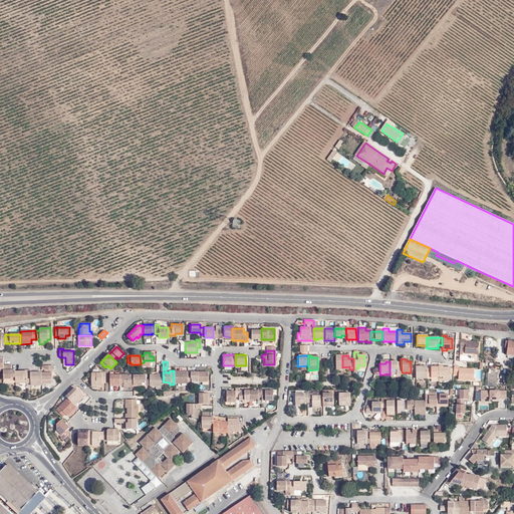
[(402,375),(402,372),(401,362),(396,362),(390,362),(390,374),(396,374),(396,375),(402,375)]
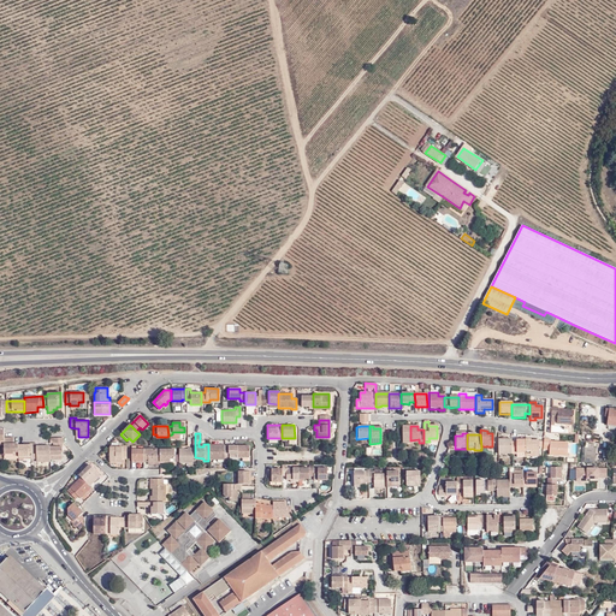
[(13,444),(13,438),(4,438),(4,440),(4,444),(4,445),(4,455),(12,455),(12,456),(18,456),(18,445),(18,444),(13,444)]
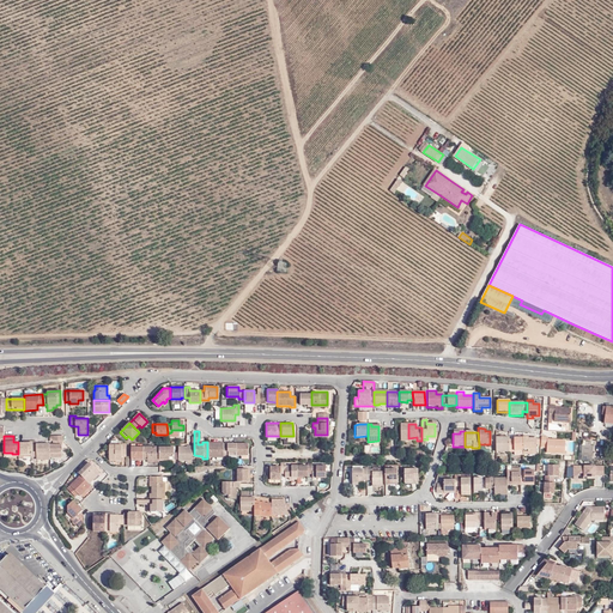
[(62,441),(62,436),(53,436),(49,436),(49,441),(53,441),(53,444),(49,444),(49,457),(62,457),(62,441)]
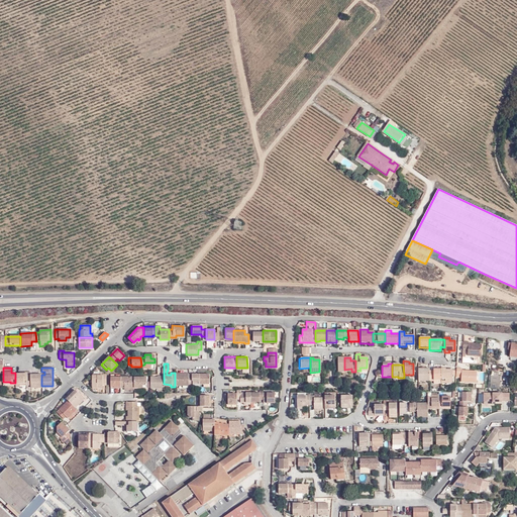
[(417,369),(417,382),(429,382),(428,371),(428,370),(423,370),(417,369)]
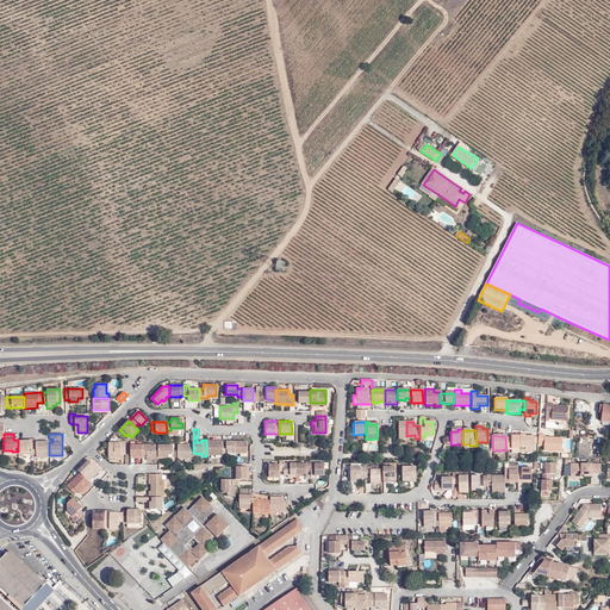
[(520,435),(510,436),(510,437),(510,449),(520,448),(520,435)]
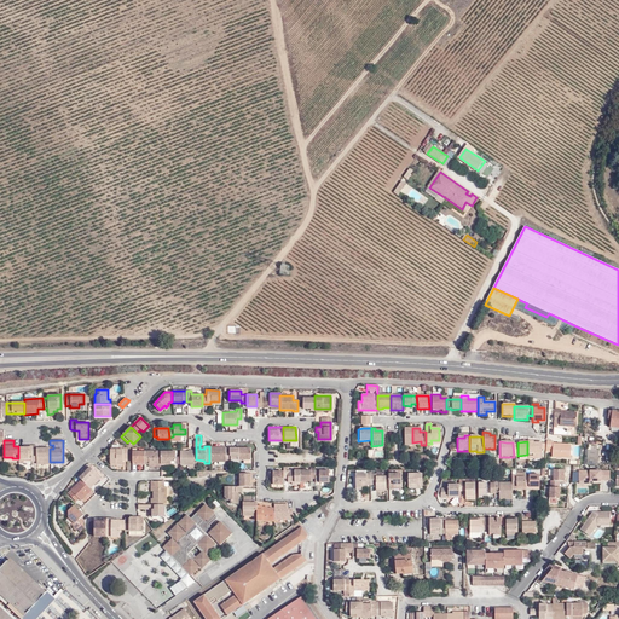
[(532,441),(527,441),(527,455),(533,455),(533,458),(542,458),(541,444),(532,444),(532,441)]
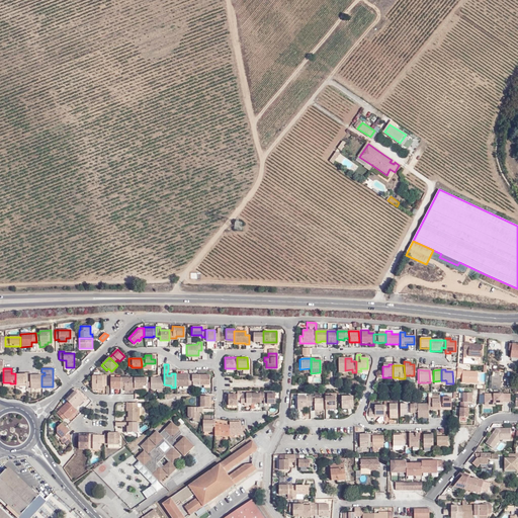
[(461,371),(461,369),(456,369),(456,377),(461,378),(460,382),(476,383),(477,372),(467,371),(467,372),(466,372),(465,371),(461,371)]
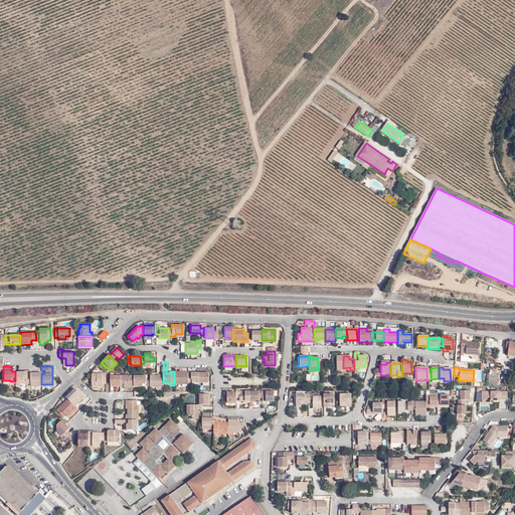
[(30,373),(30,371),(26,371),(26,372),(26,380),(30,380),(30,384),(30,386),(41,386),(41,384),(41,373),(30,373)]
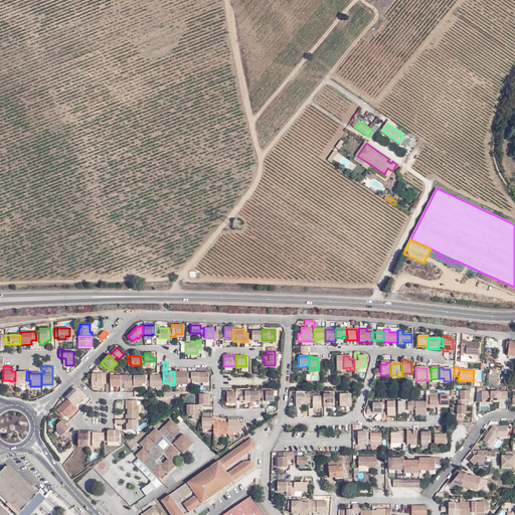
[(187,371),(174,371),(174,383),(187,383),(187,372),(187,371)]
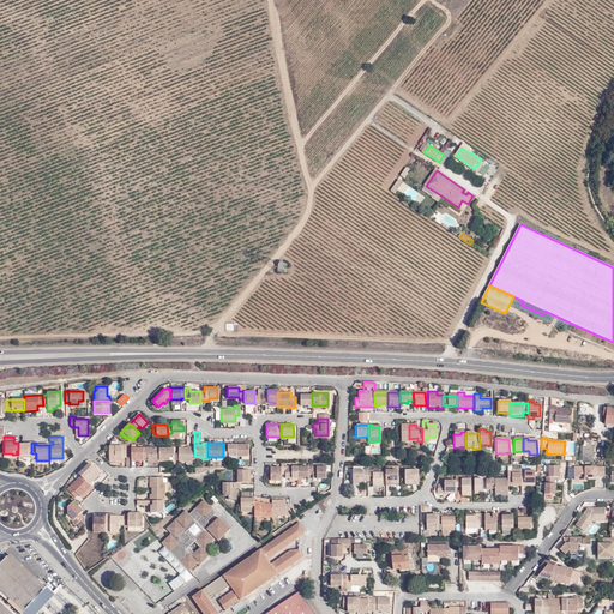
[(31,458),(31,453),(31,444),(18,444),(18,455),(18,456),(26,456),(26,458),(31,458)]
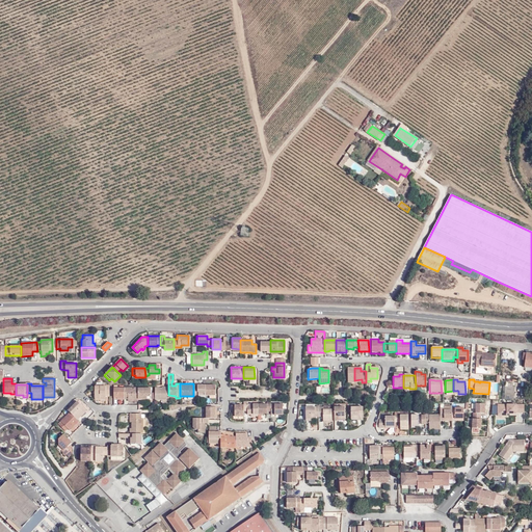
[(205,395),(205,384),(193,384),(193,396),(193,397),(197,398),(197,396),(205,396),(205,395)]
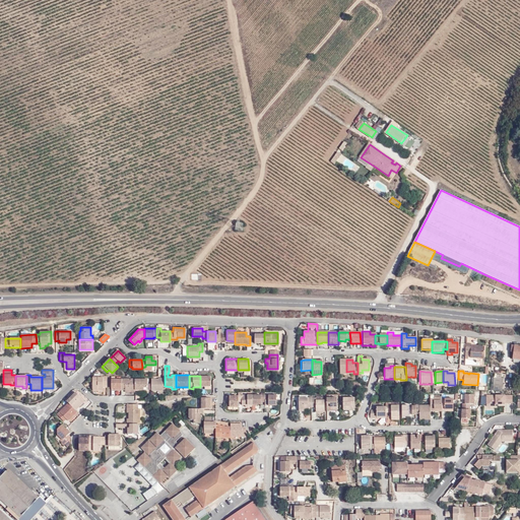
[(209,386),(209,376),(200,376),(200,386),(203,386),(209,386)]
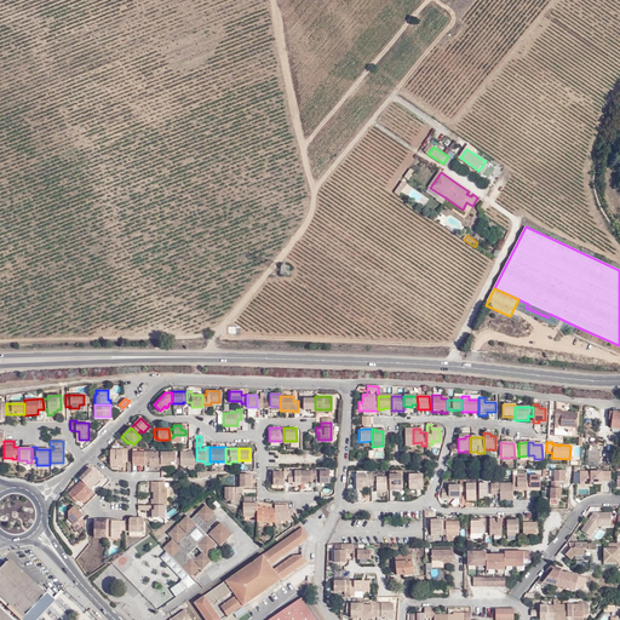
[(122,464),(122,459),(127,459),(127,449),(121,449),(121,451),(110,451),(110,465),(122,464)]
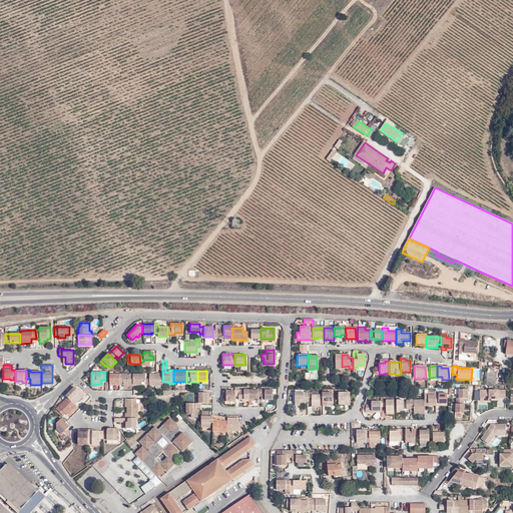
[(496,373),(485,372),(484,384),(486,385),(495,386),(496,373)]
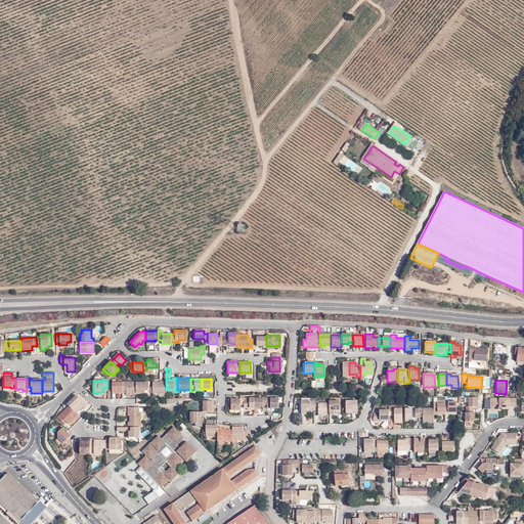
[(125,391),(126,393),(135,394),(135,382),(135,381),(122,382),(122,391),(125,391)]
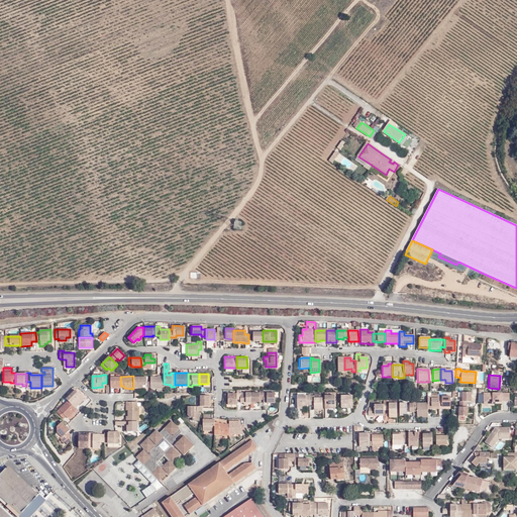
[(164,376),(149,377),(149,382),(149,387),(149,388),(158,388),(164,388),(164,387),(164,384),(164,376)]
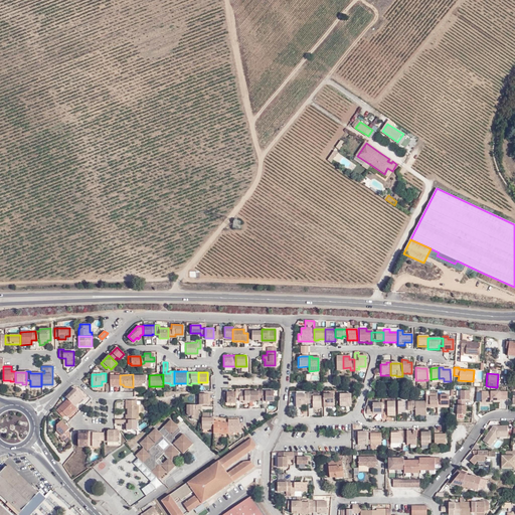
[(110,385),(120,385),(120,384),(120,375),(110,375),(110,381),(110,385)]
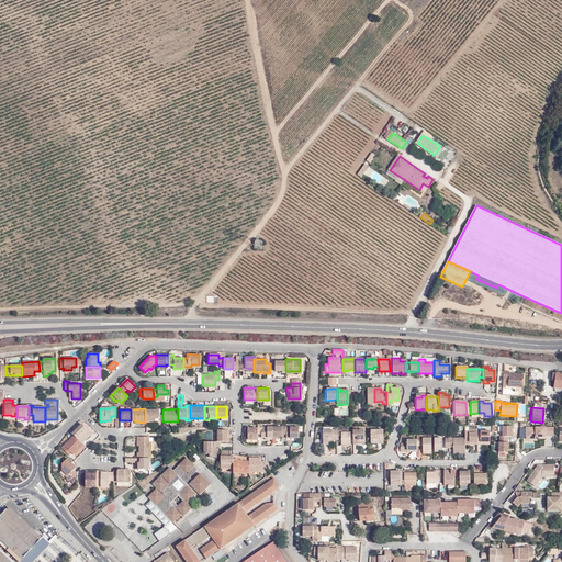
[(163,415),(158,415),(158,409),(145,409),(145,423),(149,423),(149,422),(163,420),(163,415)]
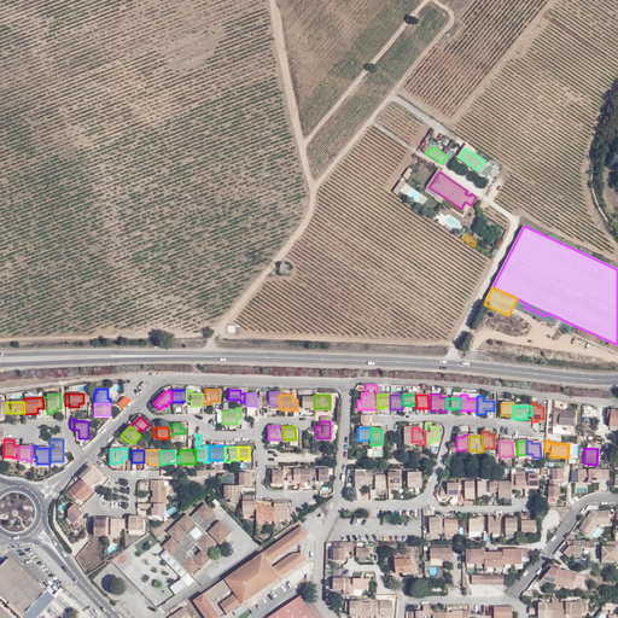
[(293,479),(293,482),(298,482),(298,481),(298,477),(298,467),(287,468),(286,465),(283,465),(283,470),(283,476),(287,476),(287,479),(293,479)]
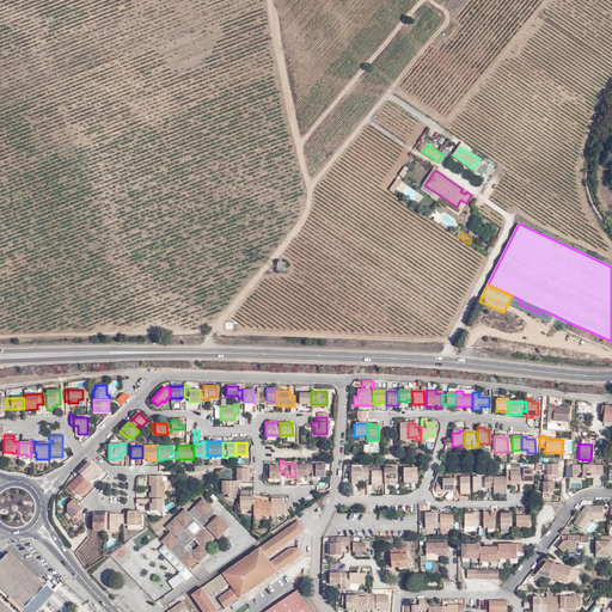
[(99,472),(89,461),(78,472),(80,475),(89,483),(99,472)]
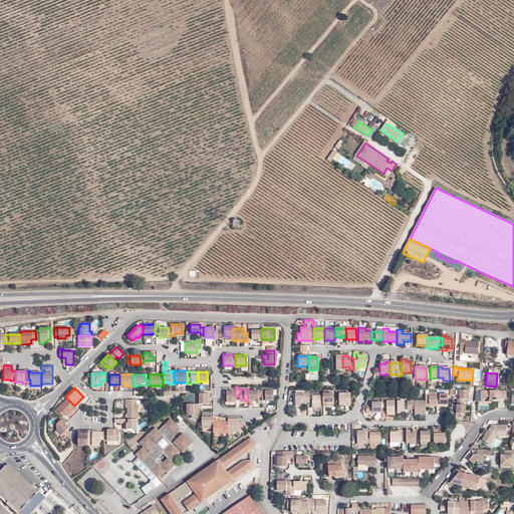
[(258,396),(261,395),(261,390),(261,388),(257,388),(257,389),(248,389),(248,397),(258,398),(258,396)]
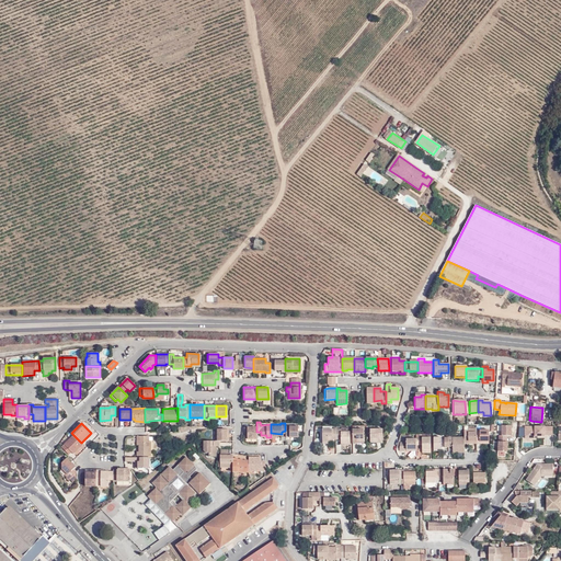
[(297,436),(297,425),(285,425),(285,431),(285,436),(297,436)]
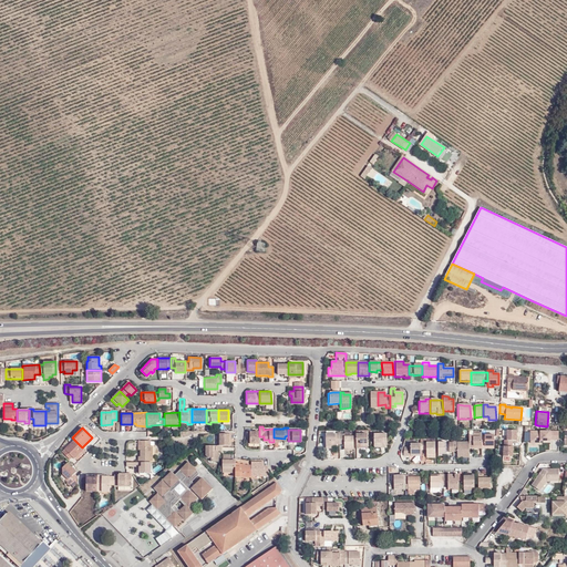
[(559,440),(559,430),(531,430),(531,442),(542,442),(540,440),(559,440)]
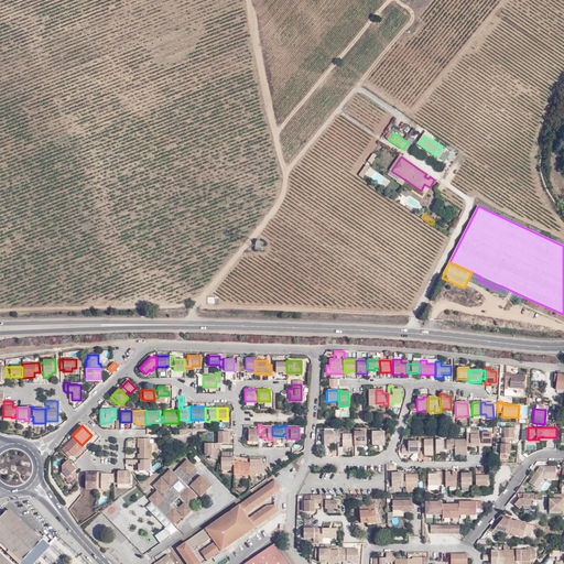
[(258,441),(258,434),(258,429),(245,429),(245,433),(247,433),(247,441),(258,441)]
